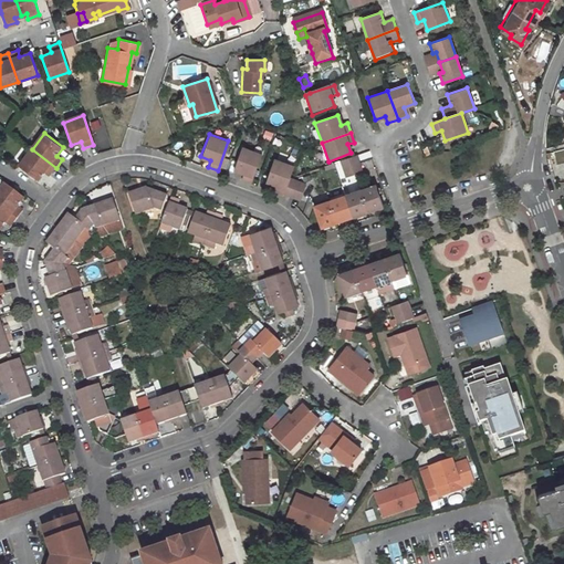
[(233,168),(243,171),(240,178),(250,181),(261,153),(241,145),(233,168)]
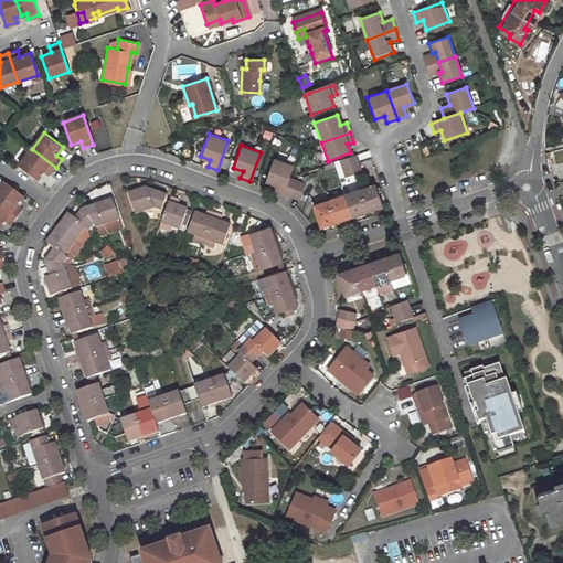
[(32,149),(19,166),(38,180),(44,171),(50,176),(56,168),(32,149)]
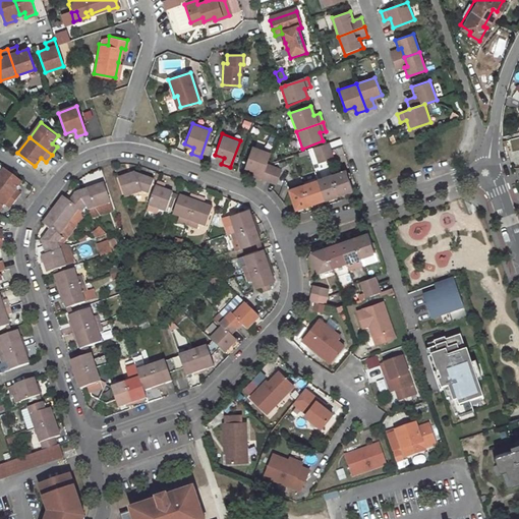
[(313,147),(319,162),(333,157),(328,141),(313,147)]
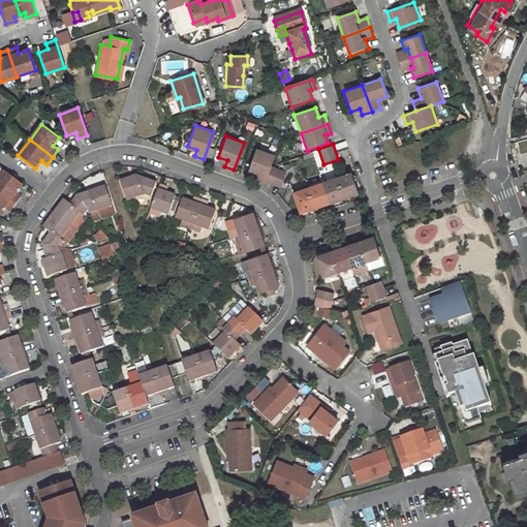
[(255,147),(248,167),(257,171),(255,177),(265,181),(265,180),(270,166),(275,153),(255,147)]
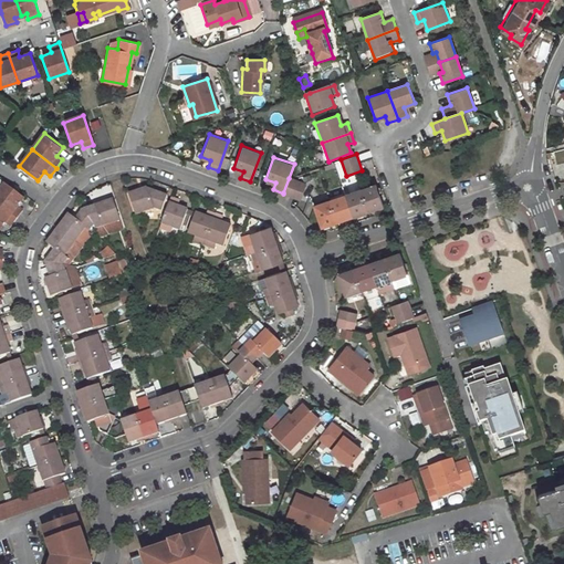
[(289,178),(283,192),(292,196),(296,181),(289,178)]
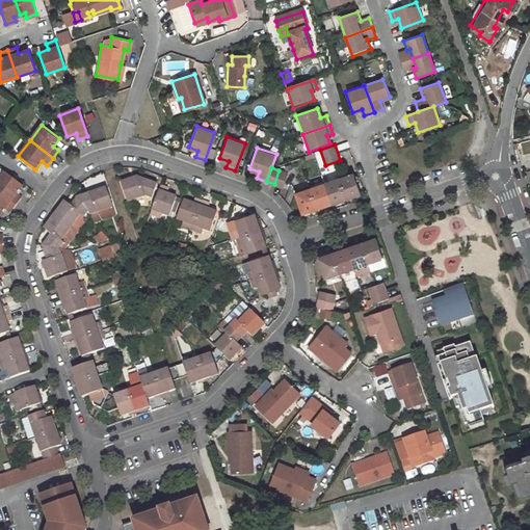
[(279,170),(274,184),(281,186),(286,173),(279,170)]
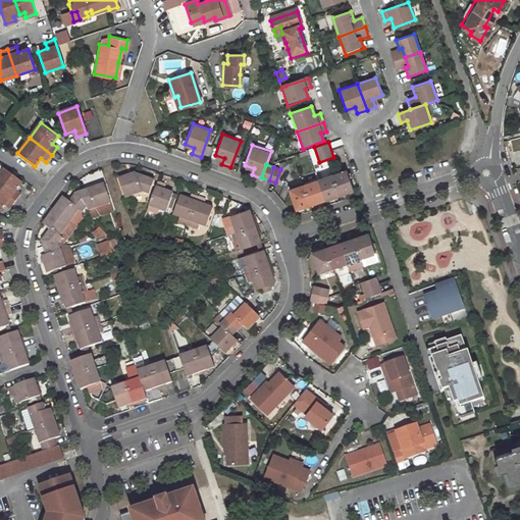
[(5,168),(0,174),(0,189),(4,193),(6,194),(16,201),(21,194),(16,190),(22,182),(5,168)]
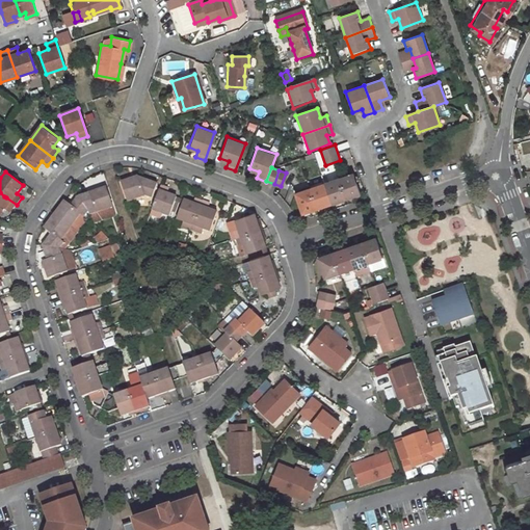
[(345,197),(361,191),(354,171),(338,177),(345,197)]
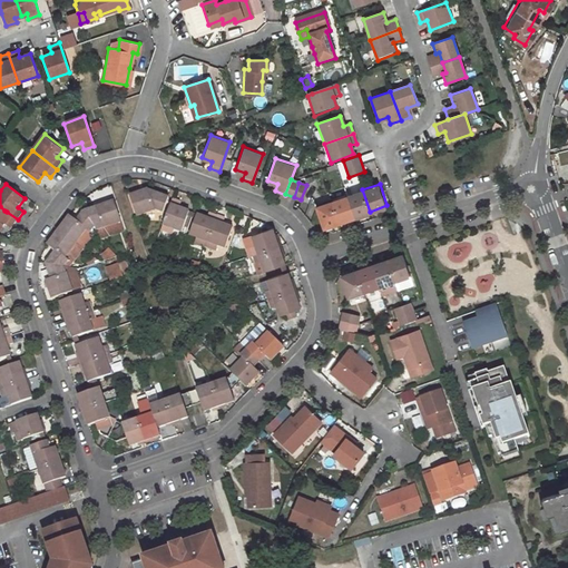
[(370,212),(362,189),(354,192),(353,186),(344,189),(346,195),(354,216),(354,217),(370,212)]
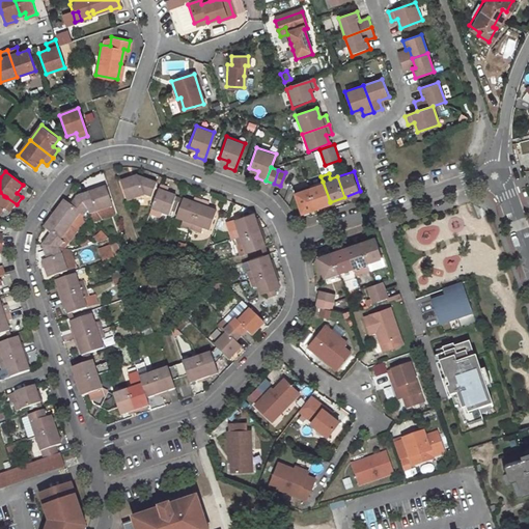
[(128,203),(144,197),(151,199),(157,185),(149,183),(140,185),(137,177),(120,184),(128,203)]
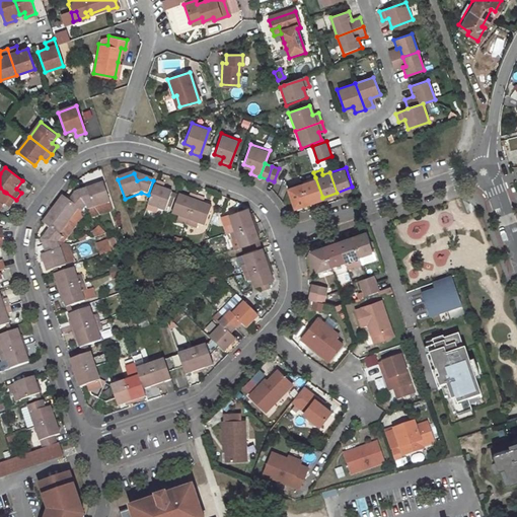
[(322,197),(315,177),(301,182),(308,203),(322,198),(322,197)]
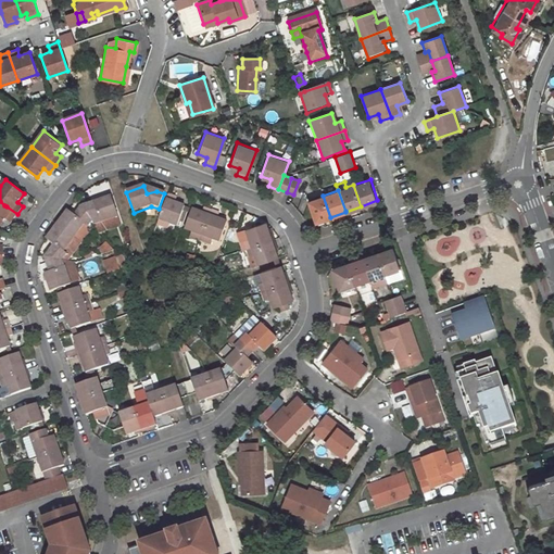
[(168,194),(156,226),(166,229),(168,224),(176,226),(184,206),(174,203),(176,197),(168,194)]
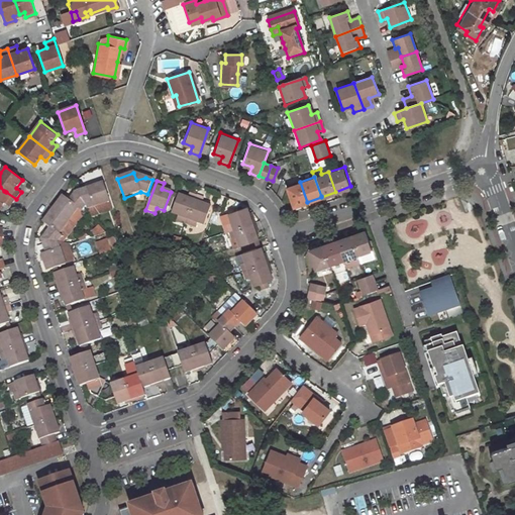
[(286,187),(293,207),(307,202),(300,182),(286,187)]
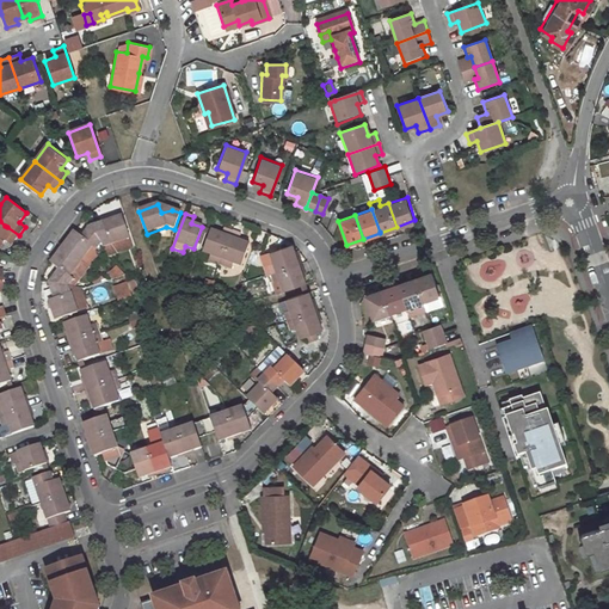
[(122,217),(109,222),(103,223),(102,219),(88,225),(99,239),(108,237),(110,246),(130,239),(122,217)]
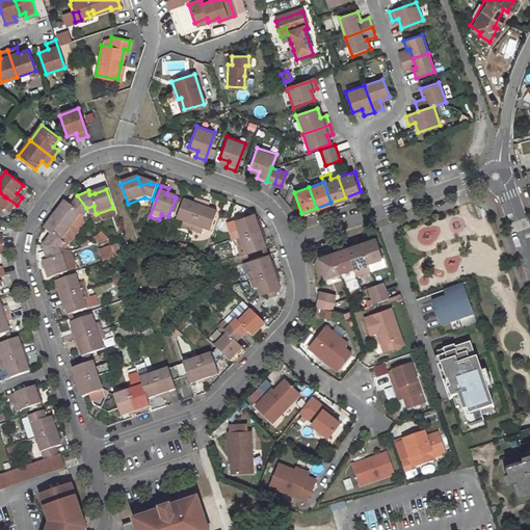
[(0,216),(5,208),(10,212),(17,205),(4,196),(0,192),(0,216)]
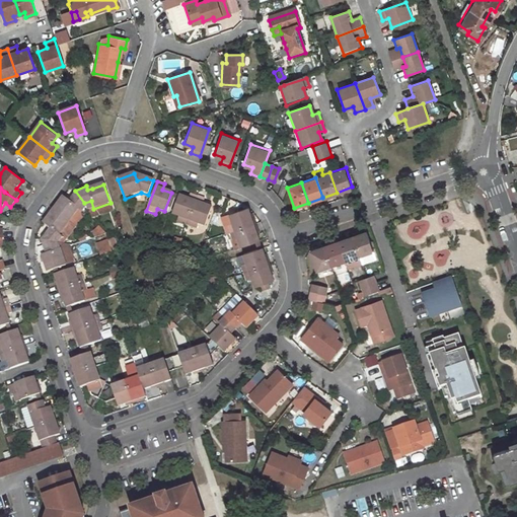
[(69,222),(84,203),(75,191),(68,199),(64,196),(54,209),(69,222)]
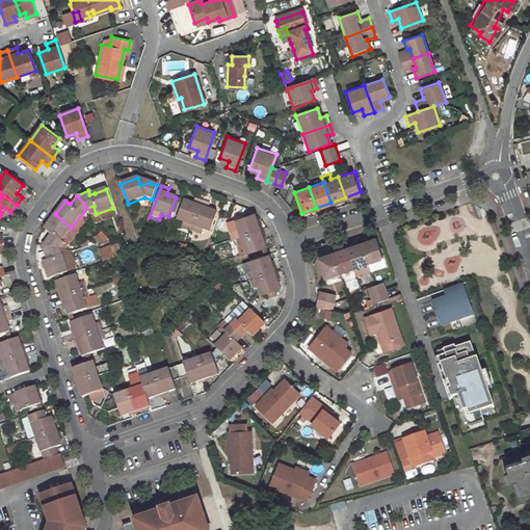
[(190,232),(202,202),(193,199),(191,205),(182,201),(176,219),(183,222),(180,228),(190,232)]
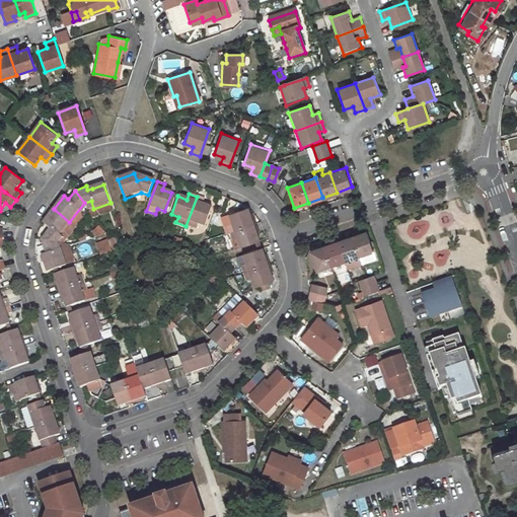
[(204,227),(210,208),(201,205),(204,199),(197,197),(186,226),(195,229),(197,224),(204,227)]
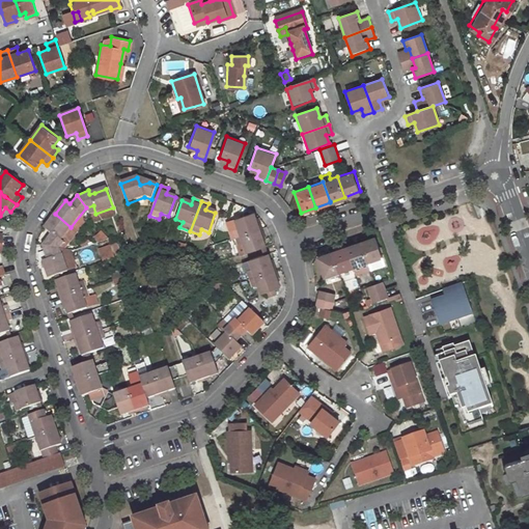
[(55,247),(71,227),(55,214),(45,228),(48,230),(37,244),(55,247)]
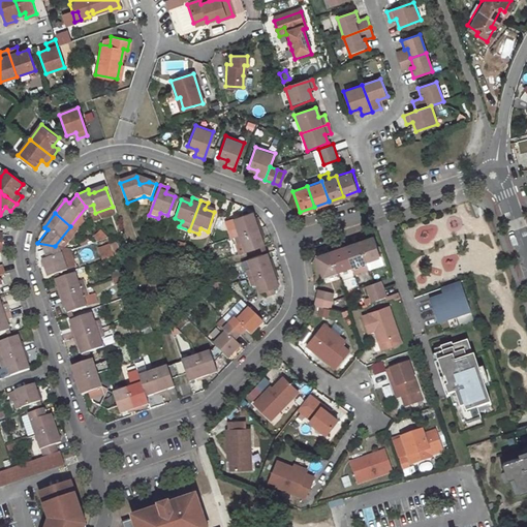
[(234,219),(237,227),(231,229),(235,238),(259,229),(254,214),(252,213),(234,219)]
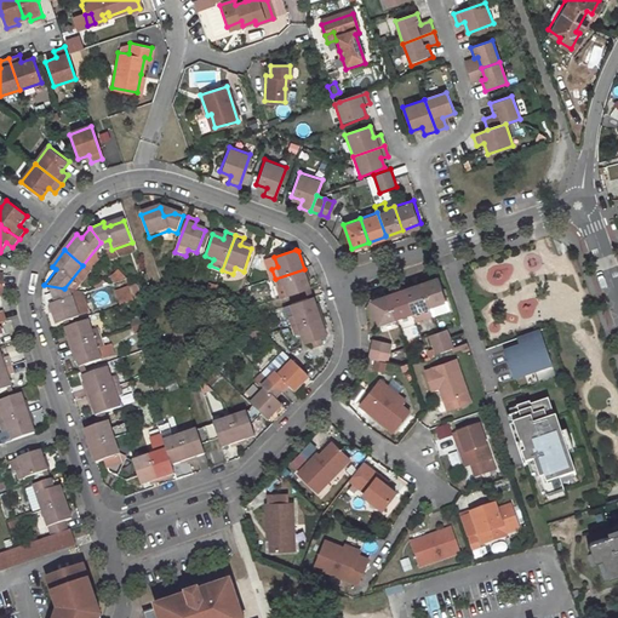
[(274,257),(265,261),(268,270),(272,269),(278,267),(274,257)]
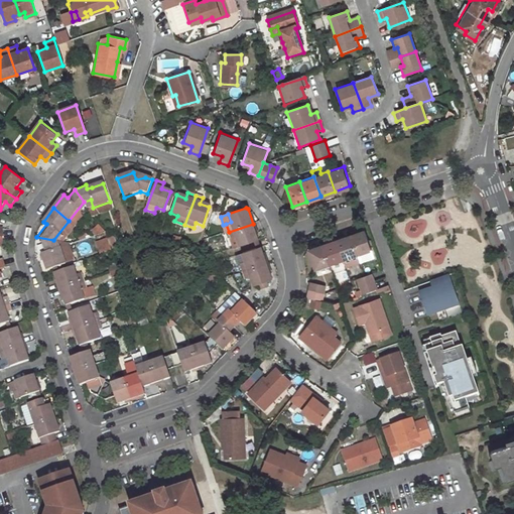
[(96,223),(88,229),(93,236),(101,230),(96,223)]
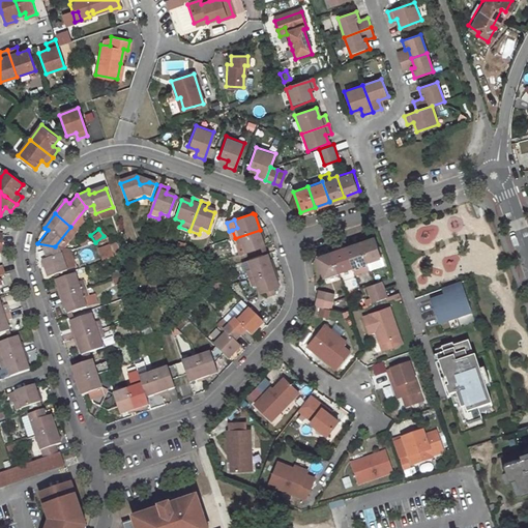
[(260,230),(235,238),(238,246),(243,244),(246,254),(261,248),(265,246),(260,230)]
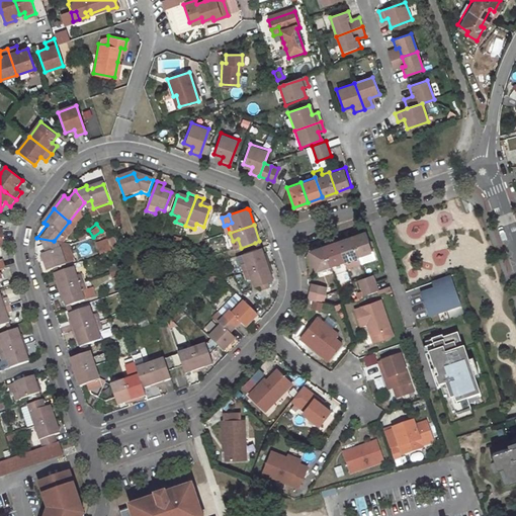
[(351,234),(358,253),(372,248),(366,229),(351,234)]
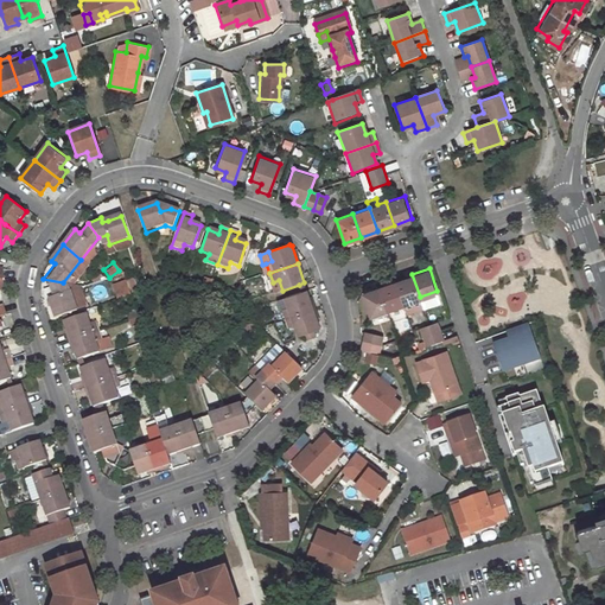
[(395,280),(403,303),(420,297),(412,274),(395,280)]
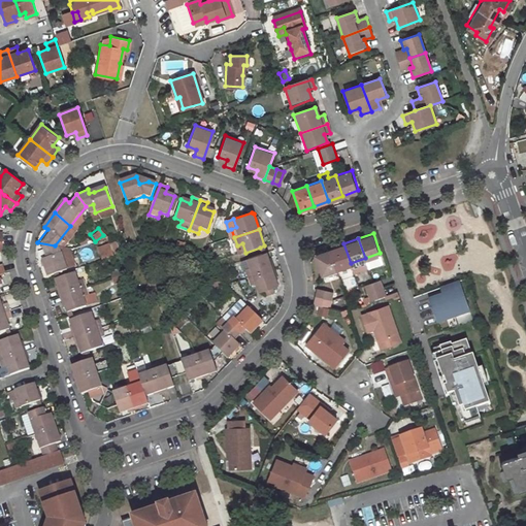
[(112,239),(96,247),(100,258),(117,251),(112,239)]
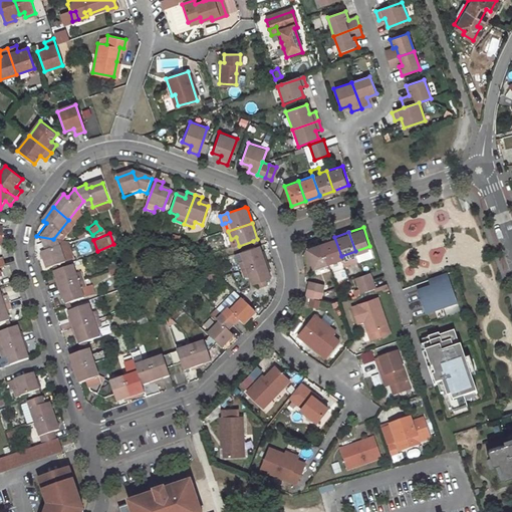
[(53,239),(36,236),(43,255),(39,257),(43,271),(52,267),(62,264),(53,239)]
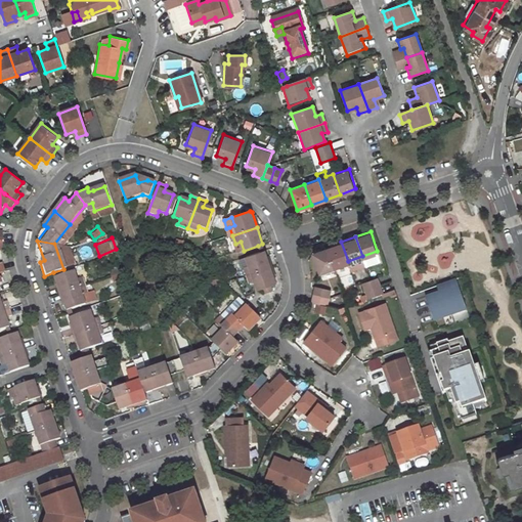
[(327,247),(334,266),(348,261),(341,242),(327,247)]
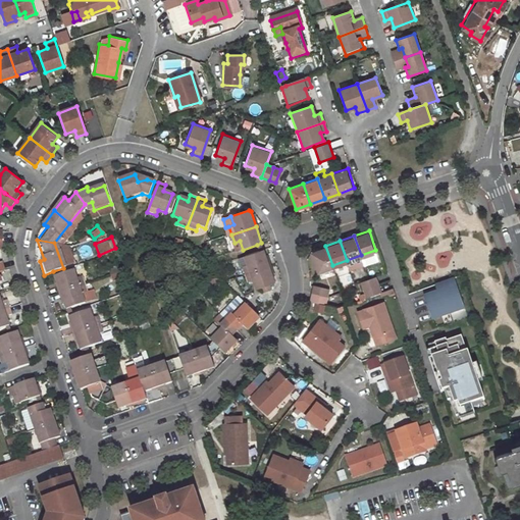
[(332,265),(325,246),(311,251),(318,270),(332,265)]
